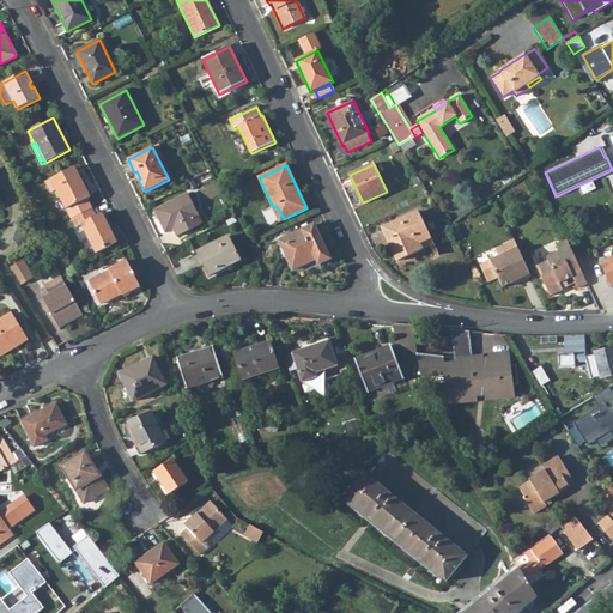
[(87,199),(90,196),(79,177),(78,178),(73,168),(50,180),(56,190),(54,192),(58,198),(59,196),(72,220),(92,208),(87,199)]
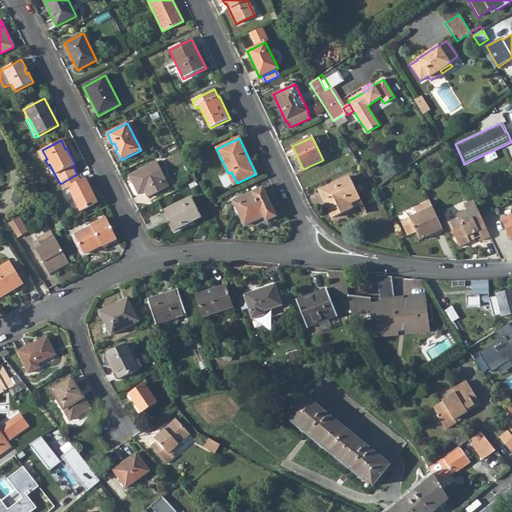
[(152,163),(161,181),(165,180),(155,161),(152,163)]
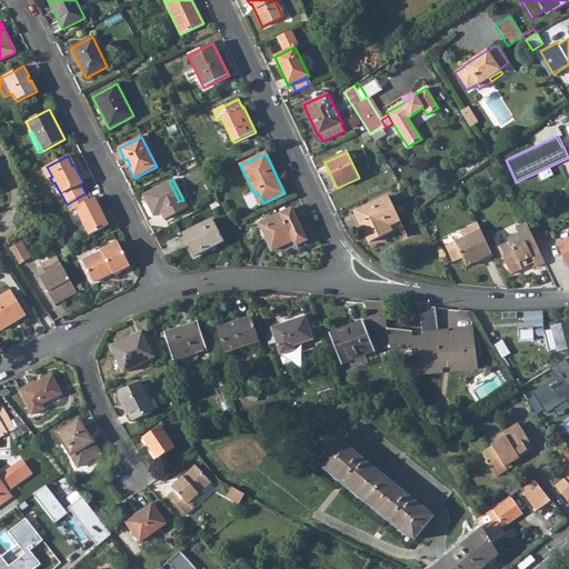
[(153,216),(160,212),(163,219),(187,207),(183,200),(179,201),(169,181),(142,195),(153,216)]
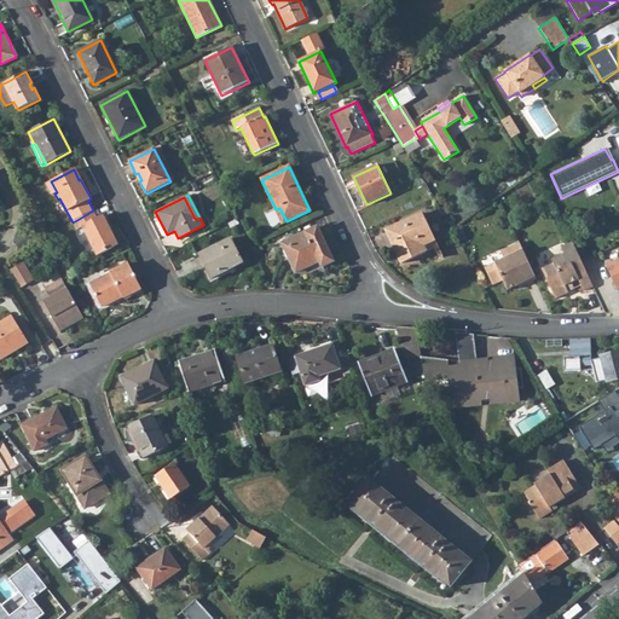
[(276,209),(282,224),(287,221),(279,208),(276,209)]
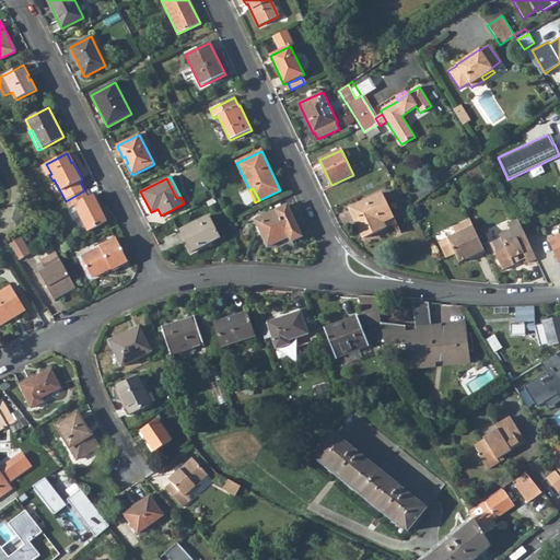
[(98,207),(93,195),(89,198),(84,190),(66,201),(69,208),(74,206),(88,232),(107,222),(102,213),(100,214),(96,208),(98,207)]
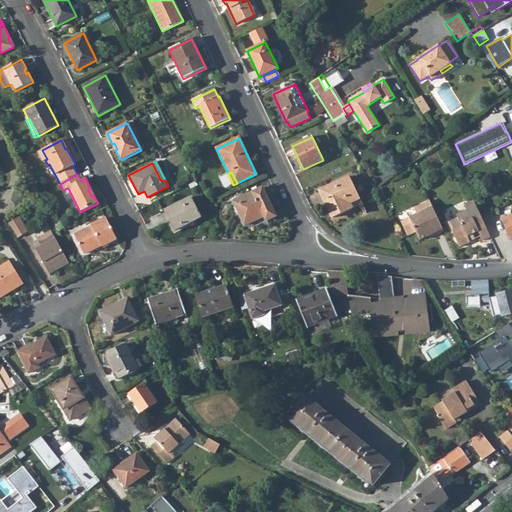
[(350,177),(320,191),(324,200),(328,199),(331,205),(327,207),(333,218),(353,208),(350,203),(360,198),(350,177)]
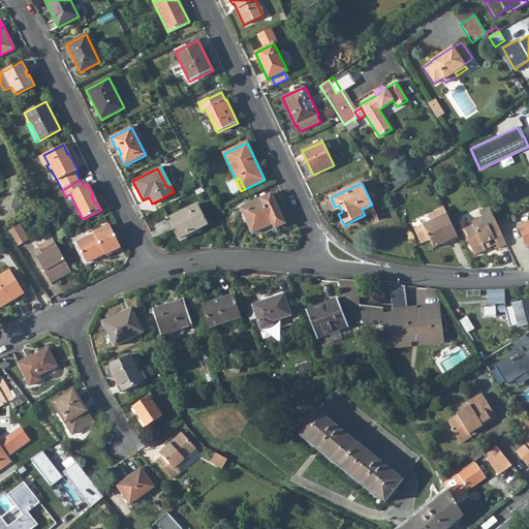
[(285,224),(271,194),(250,204),(243,208),(240,209),(247,222),(251,231),(252,235),(273,224),(275,228),(285,224)]
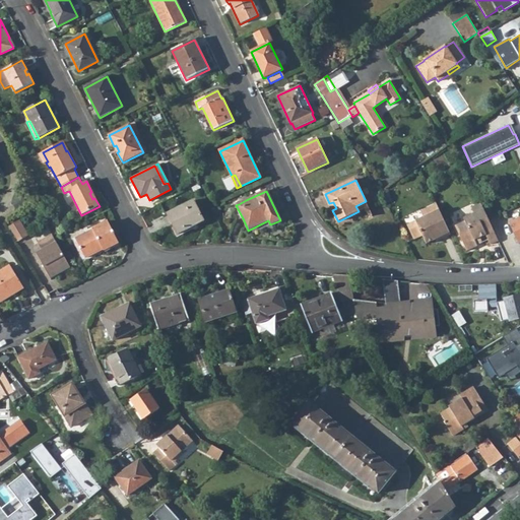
[(194,201),(168,214),(178,235),(196,225),(195,222),(202,218),(194,201)]
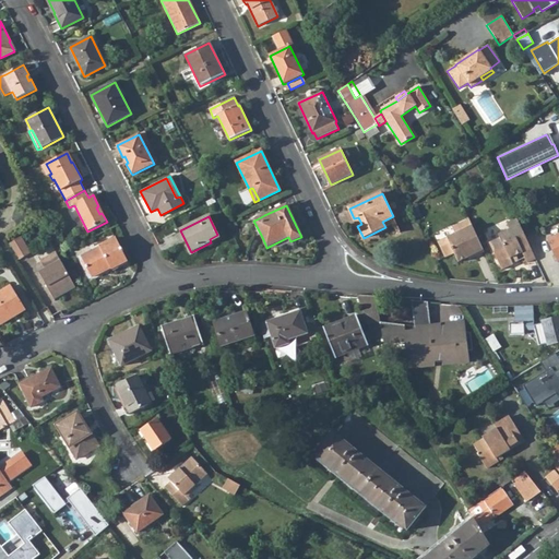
[(214,221),(218,228),(226,224),(223,216),(214,221)]
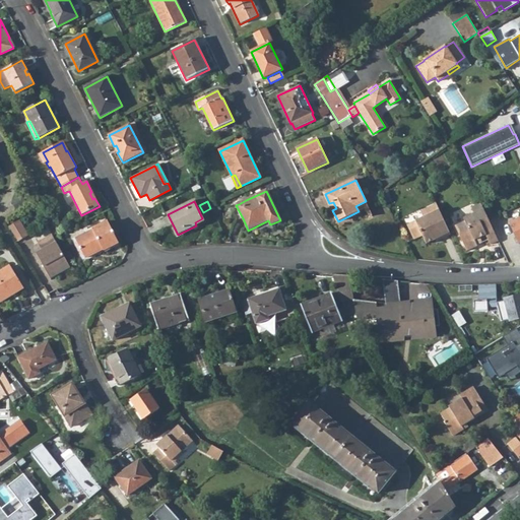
[(355,206),(359,211),(369,207),(366,201),(355,206)]
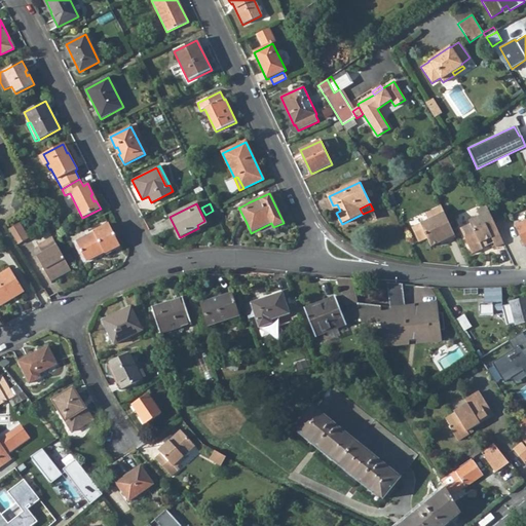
[(503,243),(486,205),(481,208),(484,214),(479,216),(468,221),(470,224),(459,229),(472,254),(483,249),(482,248),(484,240),(485,240),(491,237),(495,248),(503,243)]
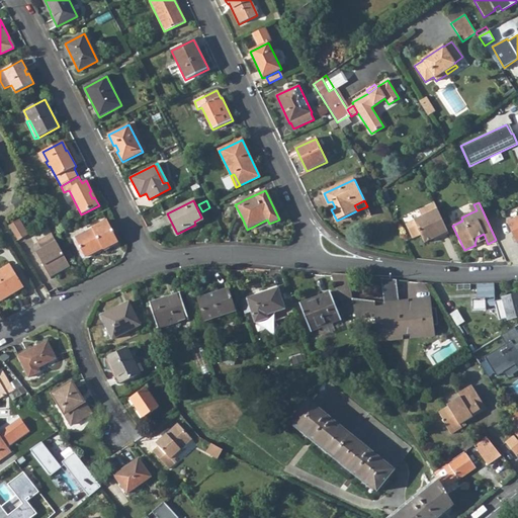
[(448,234),(434,203),(418,210),(421,217),(405,224),(412,239),(420,235),(424,243),(439,236),(440,238),(448,234)]
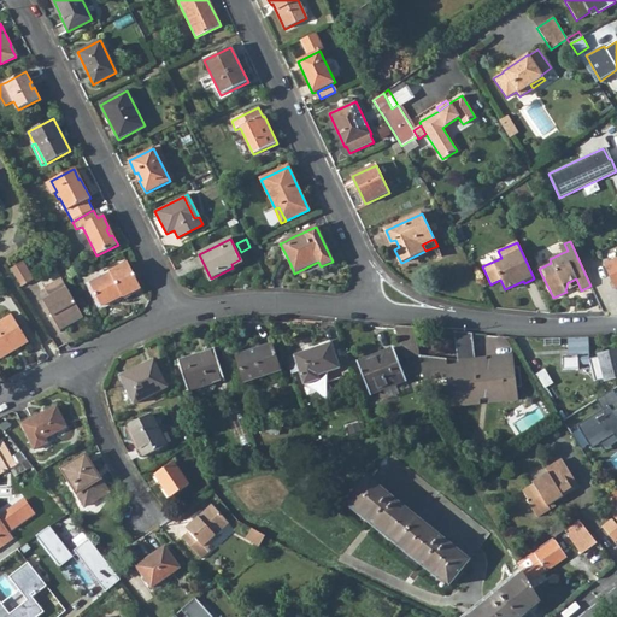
[(562,253),(568,251),(564,244),(558,246),(562,253)]
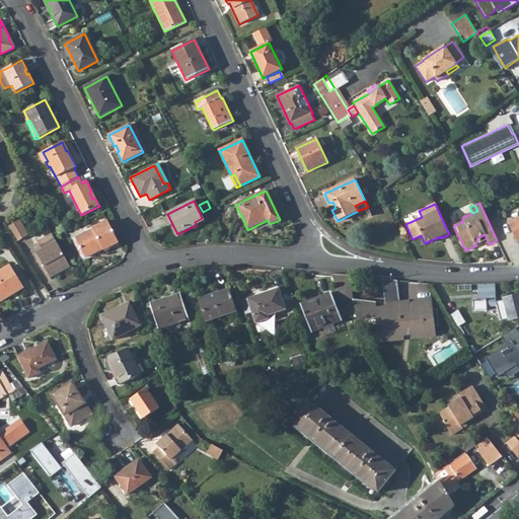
[(518,242),(518,217),(509,222),(518,243),(518,242)]
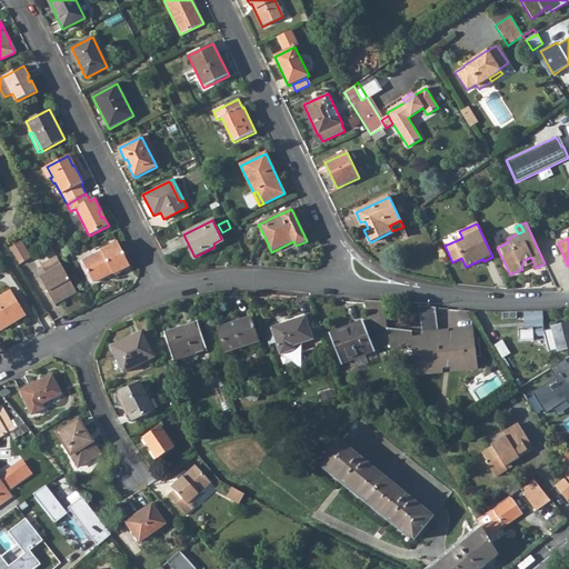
[(31,258),(21,241),(11,248),(21,265),(31,258)]
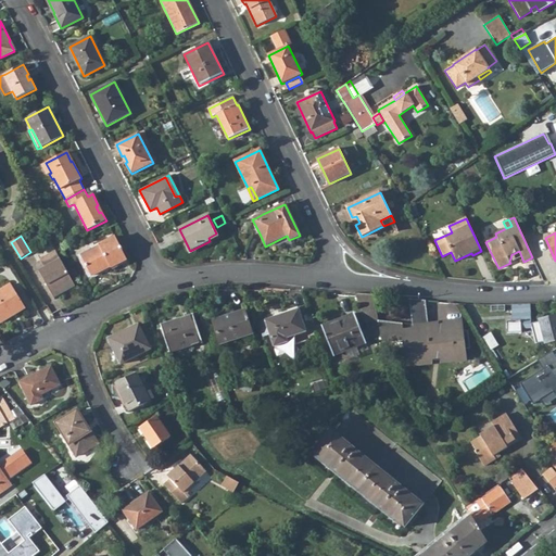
[(111,265),(112,267),(127,260),(115,237),(100,244),(100,245),(86,254),(96,274),(103,270),(103,269),(111,265)]
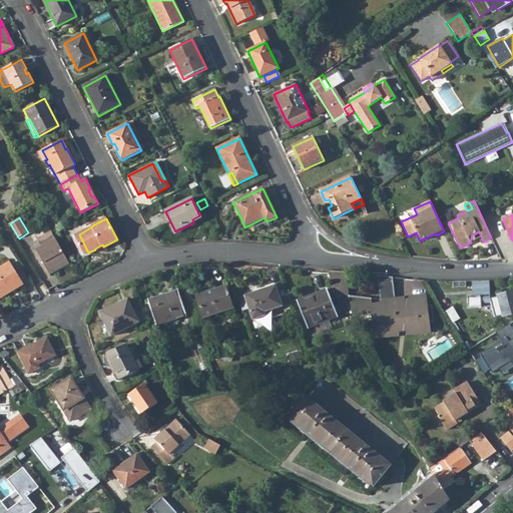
[(68,226),(66,221),(58,225),(60,230),(68,226)]
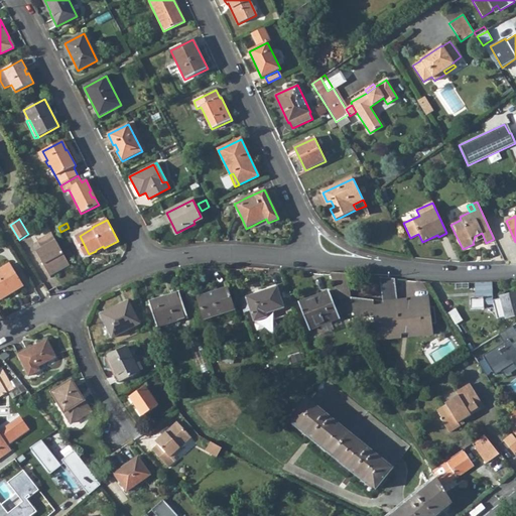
[(36,252),(50,276),(71,265),(52,234),(37,242),(42,249),(36,252)]
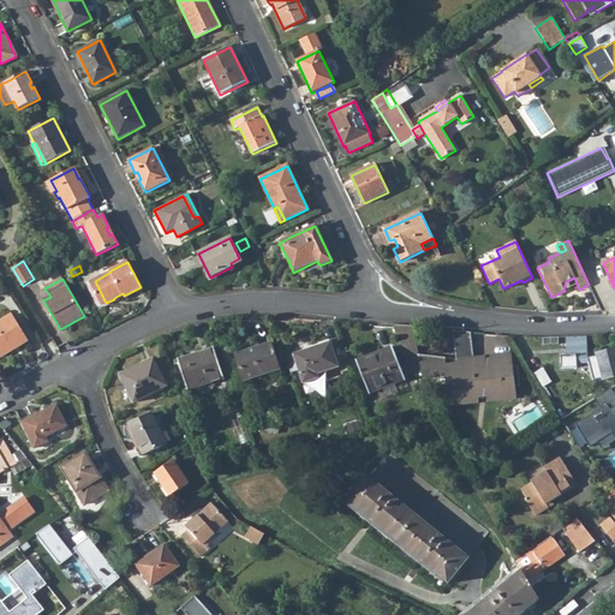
[(90,282),(102,305),(106,303),(95,281),(90,282)]
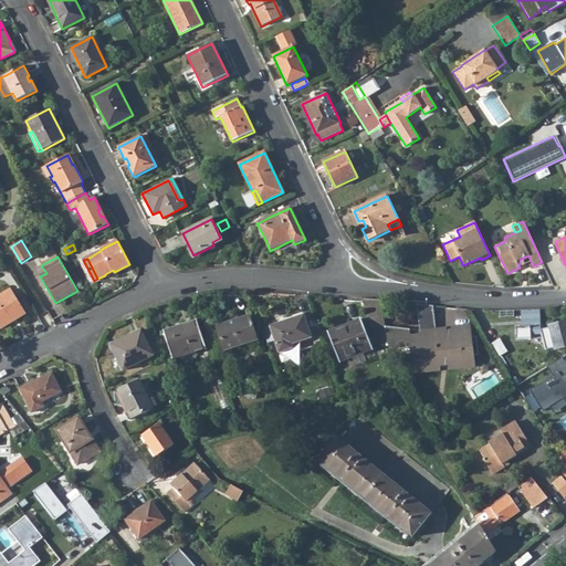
[(17,315),(18,318),(25,313),(11,289),(0,295),(0,328),(13,321),(12,318),(17,315)]
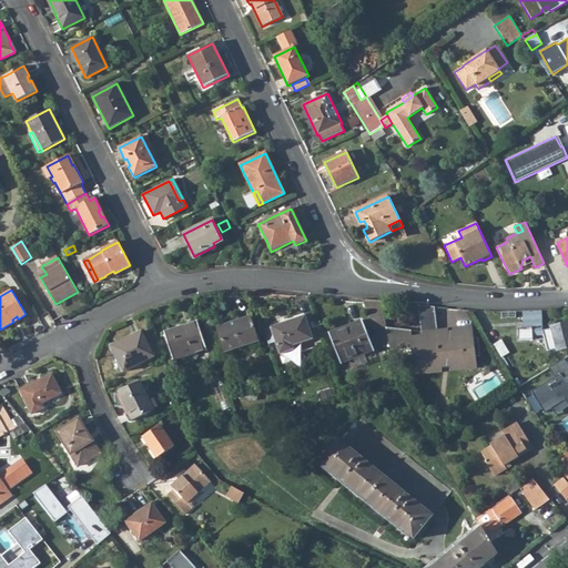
[(386,326),(382,302),(363,300),(364,303),(382,346),(389,344),(385,333),(387,332),(386,326)]
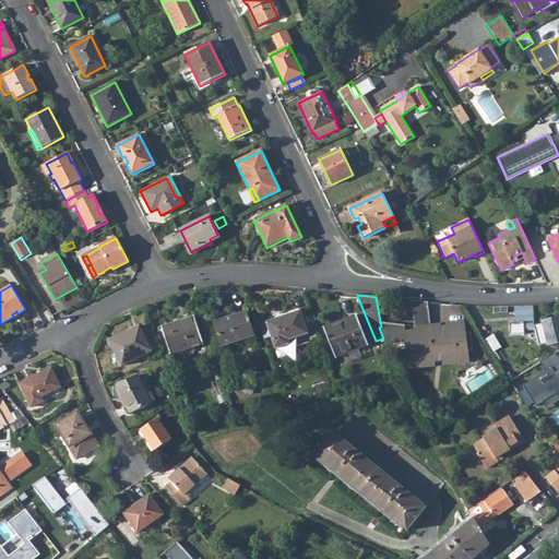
[(427,302),(412,300),(414,319),(424,318),(429,317),(427,302)]
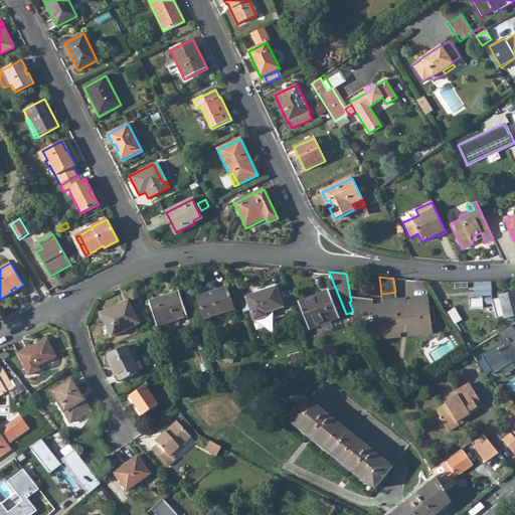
[(514,293),(499,297),(499,299),(493,301),(491,281),(475,282),(474,282),(475,298),(470,298),(470,309),(483,309),(483,305),(493,304),(497,319),(504,317),(504,319),(514,316),(514,293)]
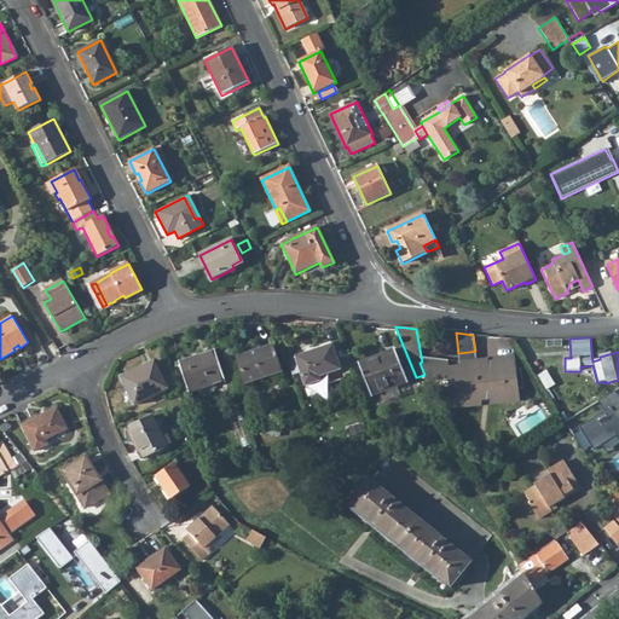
[(333,345),(304,354),(296,358),(299,366),(306,386),(320,381),(319,376),(341,369),(333,345)]
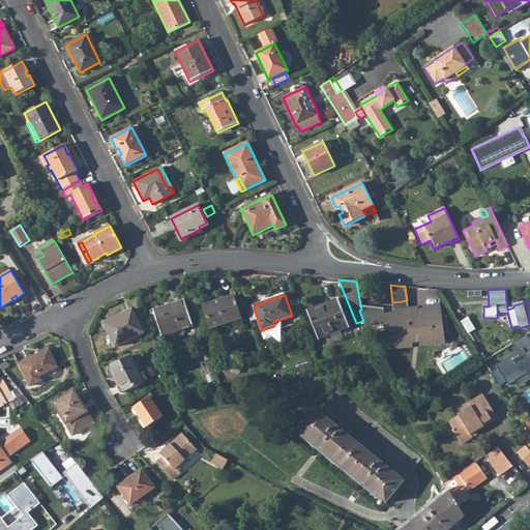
[(241,319),(234,296),(203,306),(211,328),(241,319)]
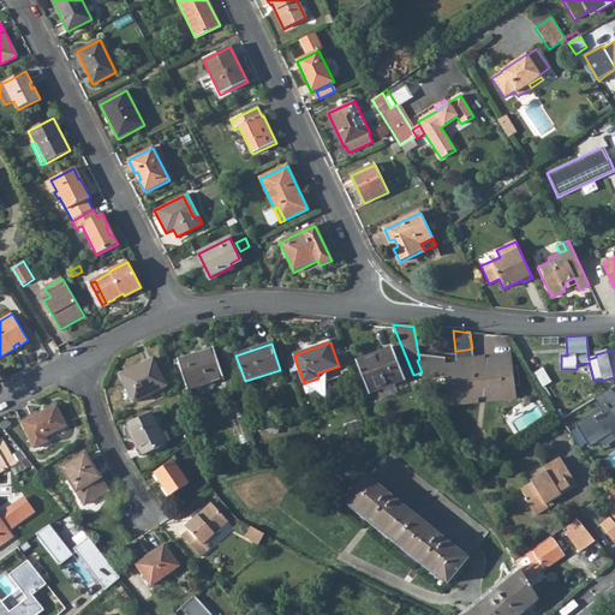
[(178,360),(187,390),(224,377),(213,347),(178,360)]
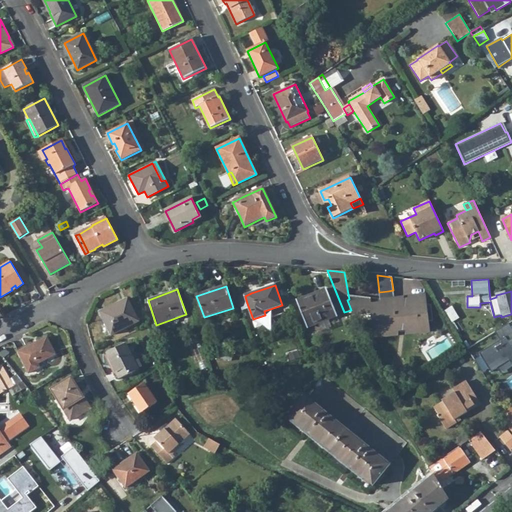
[(337,316),(326,289),(296,301),(307,329),(337,316)]
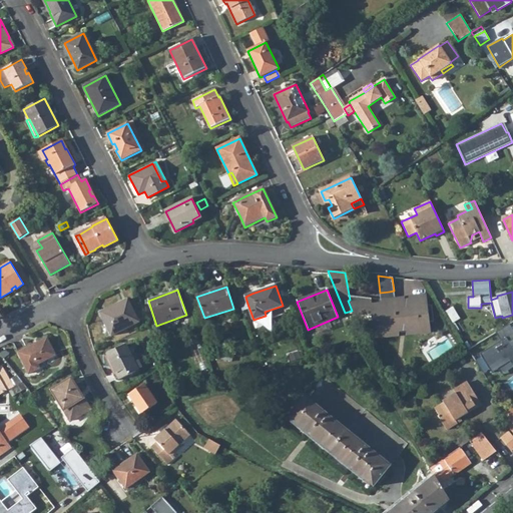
[(381,300),(395,302),(394,291),(389,292),(380,293),(381,300)]
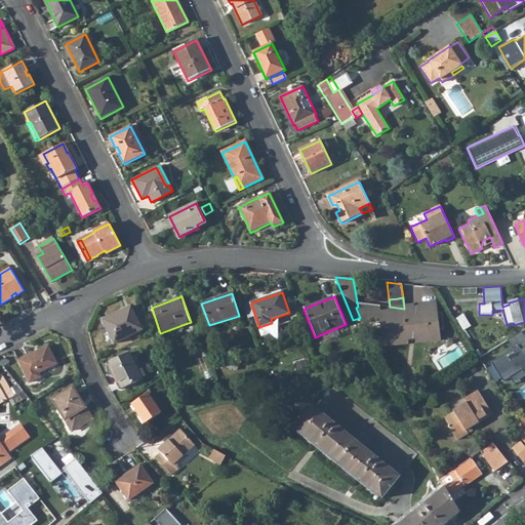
[(243,303),(247,314),(253,311),(251,304),(250,300),(243,303)]
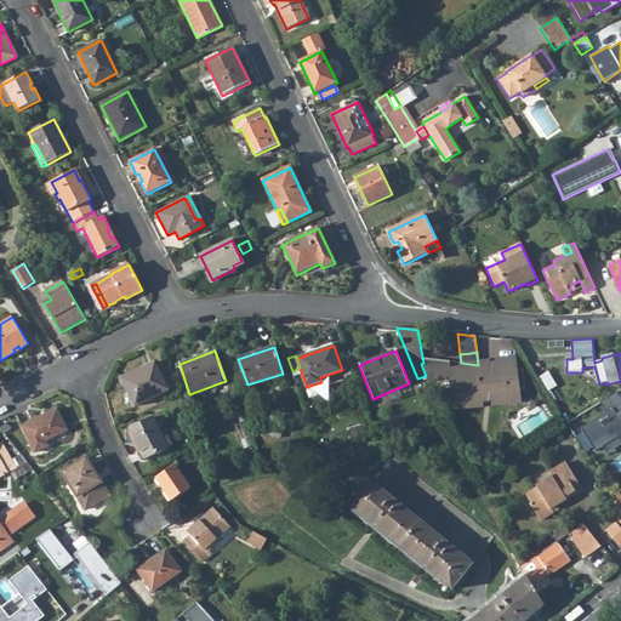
[(456,380),(457,388),(451,388),(454,410),(467,408),(467,402),(483,400),(483,398),(484,398),(486,398),(488,399),(490,399),(491,399),(494,399),(506,397),(507,404),(520,402),(519,391),(525,389),(523,371),(517,370),(516,362),(513,362),(511,363),(510,363),(508,363),(507,364),(506,364),(503,365),(503,369),(478,365),(461,363),(461,365),(462,365),(463,366),(463,369),(450,370),(449,360),(422,357),(423,363),(428,383),(456,380)]
